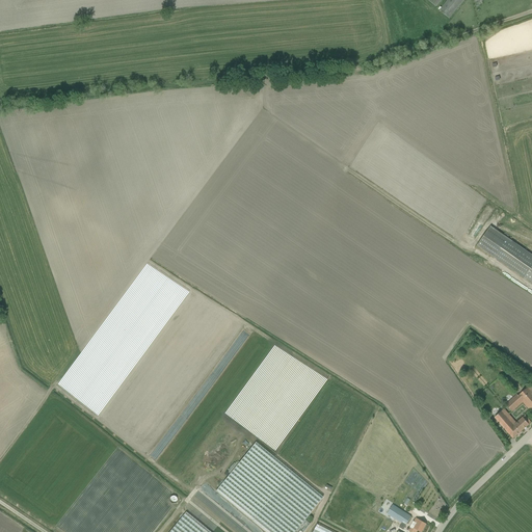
[(447,0),(440,10),(449,19),(464,0),(427,0),(436,7),(442,0),(447,0)]
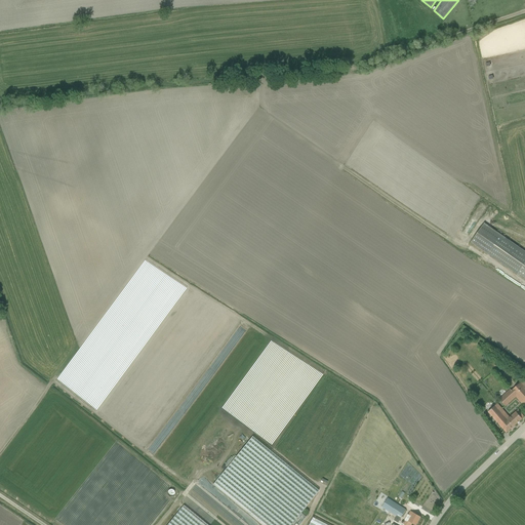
[(524,251),(484,224),(471,243),(524,280),(524,251)]
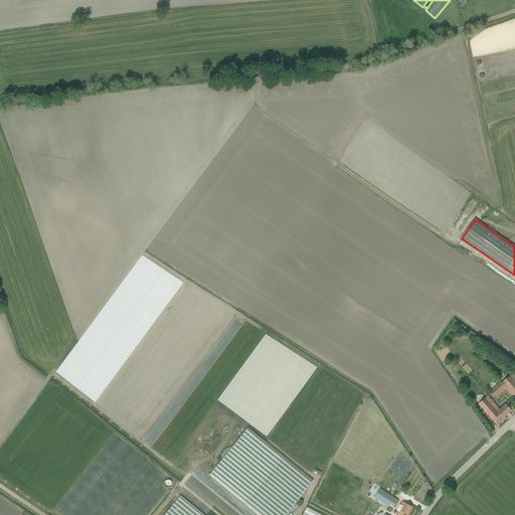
[(290,353),(248,425),(262,433),(261,435),(266,437),(265,439),(281,448),(323,373),(303,362),(304,360),(290,353)]
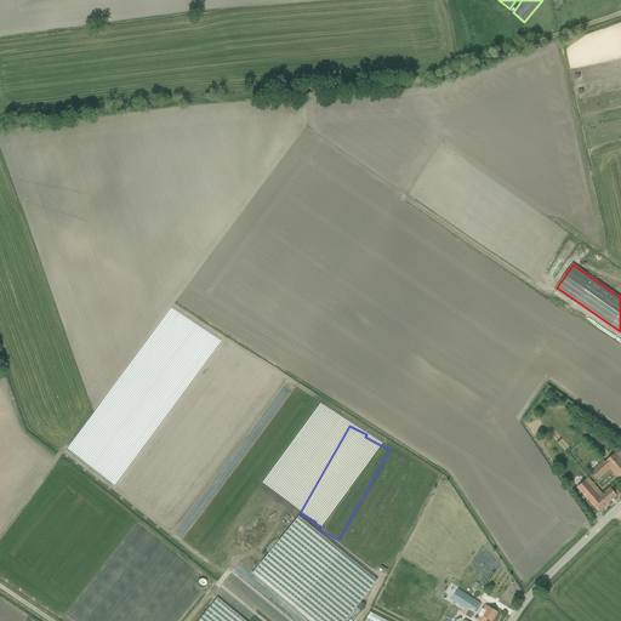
[(581,432),(586,436),(590,432),(587,429),(584,427),(582,426),(577,429),(580,432),(581,432)]
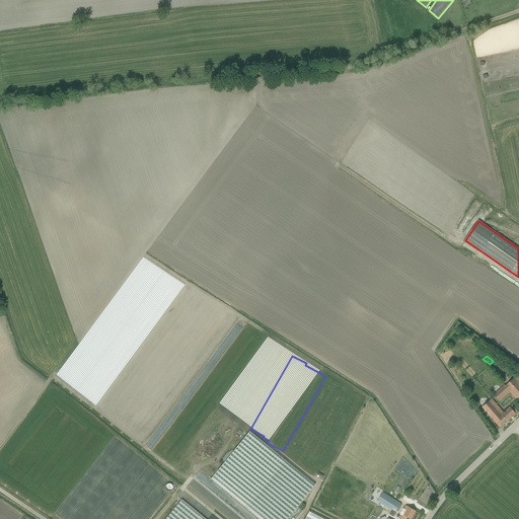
[(504,384),(493,394),(500,402),(510,392),(517,400),(518,398),(518,382),(518,381),(518,380),(518,377),(517,375),(506,386),(504,384)]
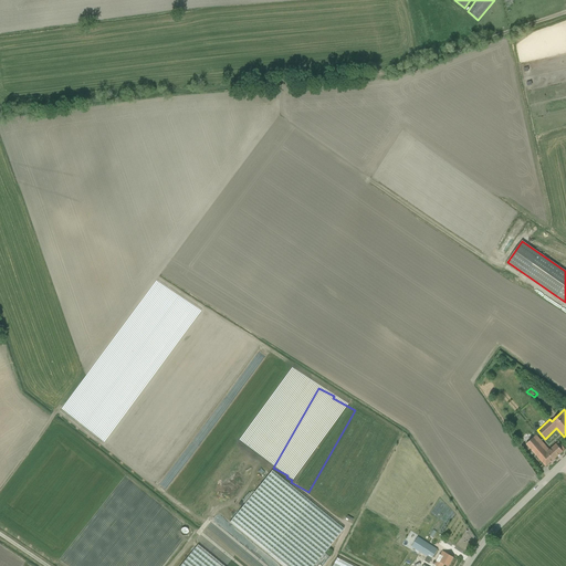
[(546,467),(564,450),(557,441),(548,449),(536,436),(526,444),(531,450),(531,449),(532,450),(531,451),(536,457),(536,456),(537,457),(537,458),(542,463),(543,462),(544,463),(543,464),(546,467)]
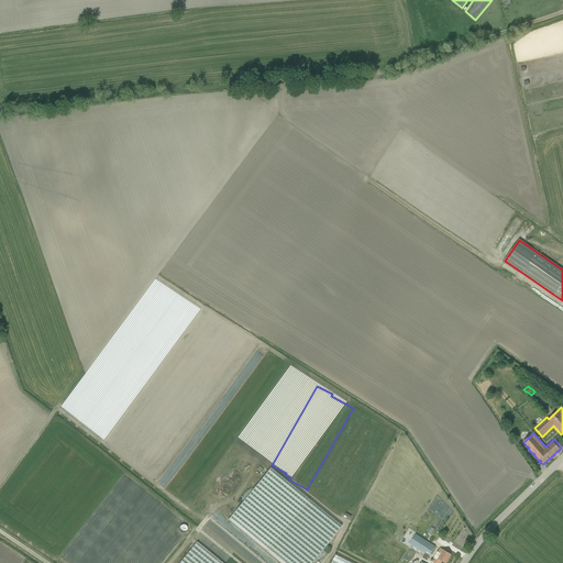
[(342,526),(271,468),(228,520),(280,562),(320,562),(328,554),(323,550),(342,526)]
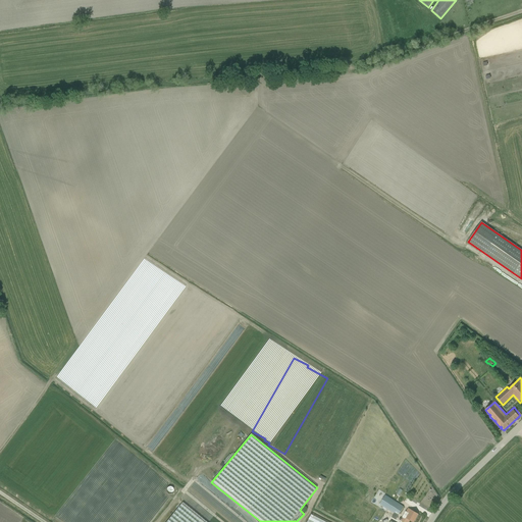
[(226,521),(191,492),(180,504),(166,521),(226,521)]
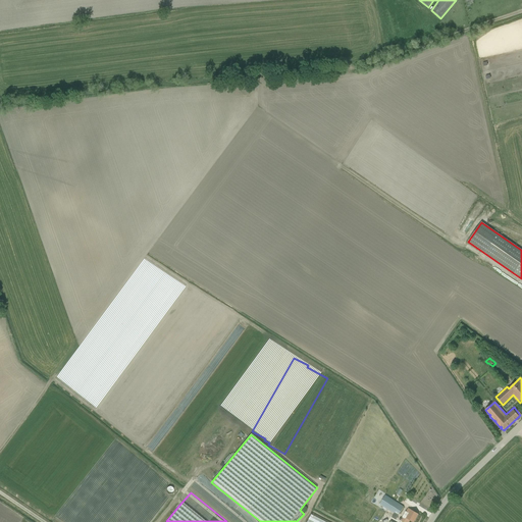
[(401,508),(383,498),(379,504),(398,514),(401,508)]
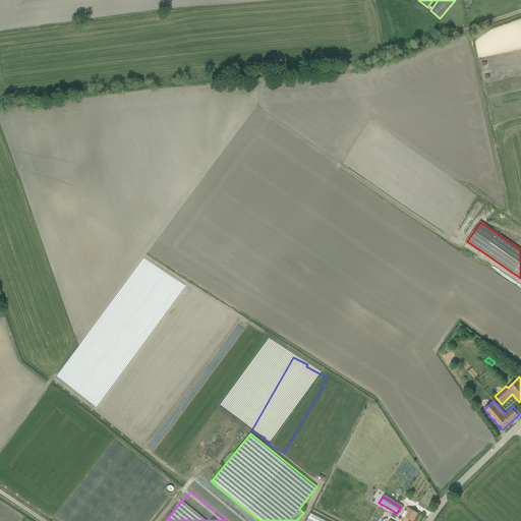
[(410,520),(411,520),(417,514),(406,507),(401,515),(410,520)]
